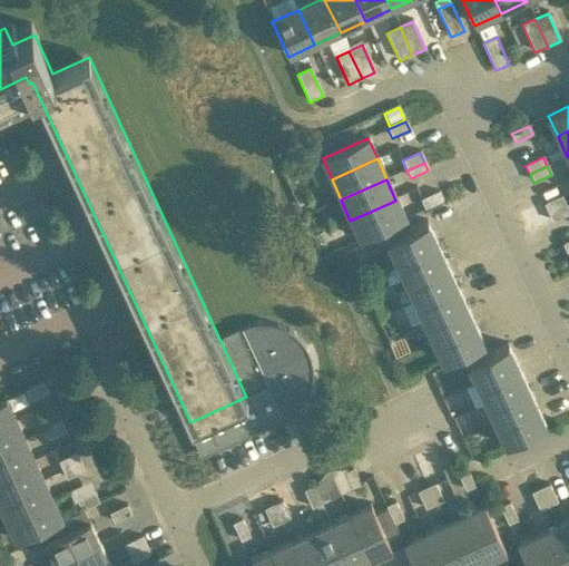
[(425,210),(442,202),(439,193),(421,201),(425,210)]
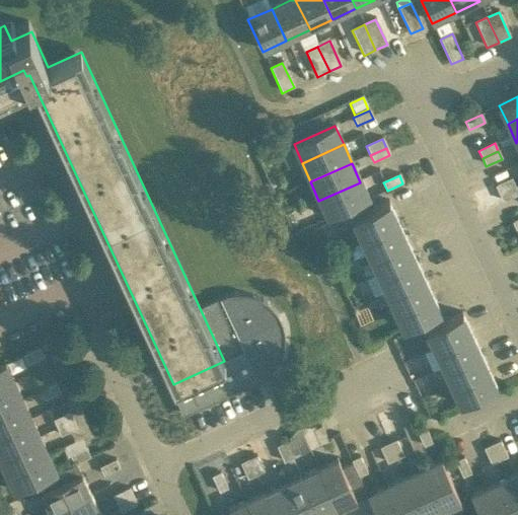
[(511,179),(496,187),(499,195),(515,188),(511,179)]
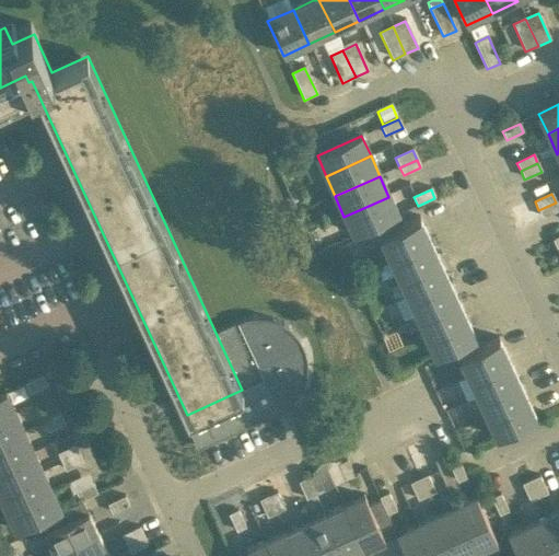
[(388,197),(344,217),(353,236),(397,217),(388,197)]
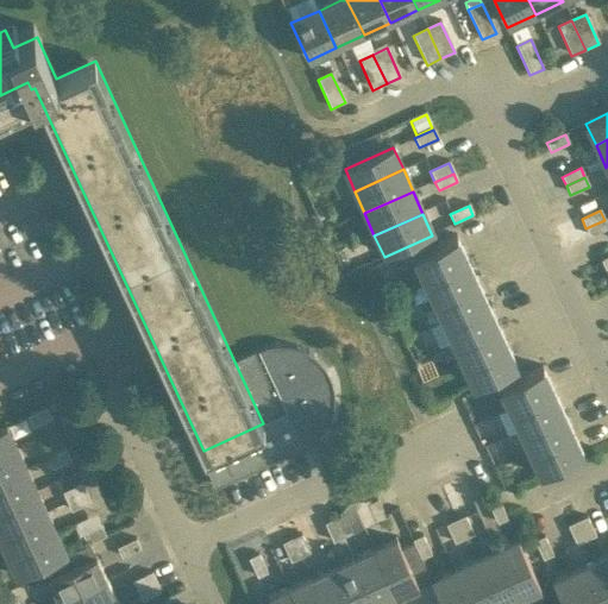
[(607,228),(607,227),(605,220),(585,228),(590,238),(607,228)]
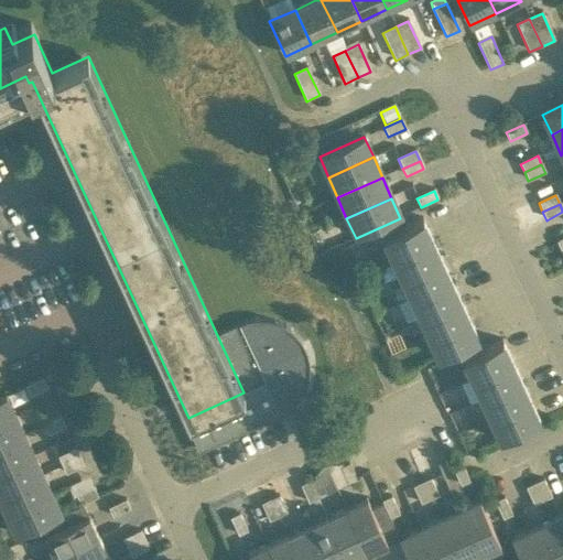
[(385,238),(393,258),(432,240),(422,219),(385,238)]
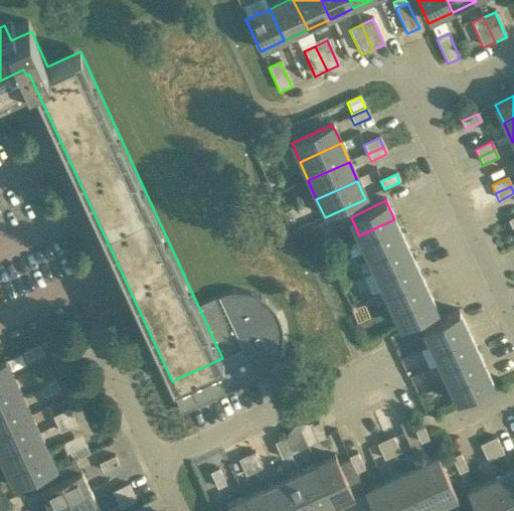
[(394,219),(359,235),(367,253),(402,237),(394,219)]
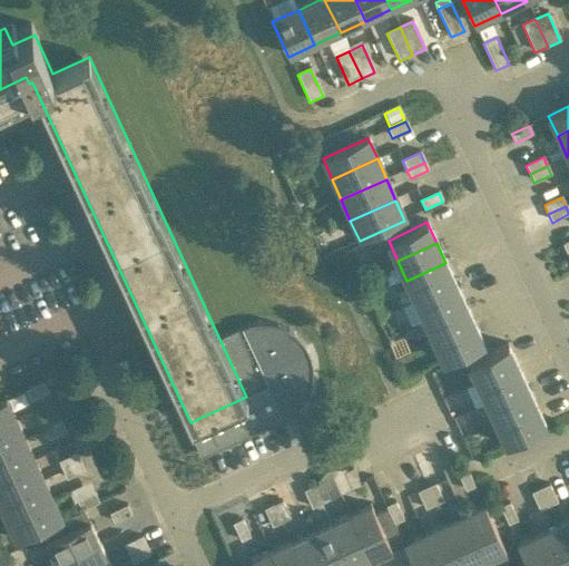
[(406,281),(415,301),(455,283),(445,263),(406,281)]
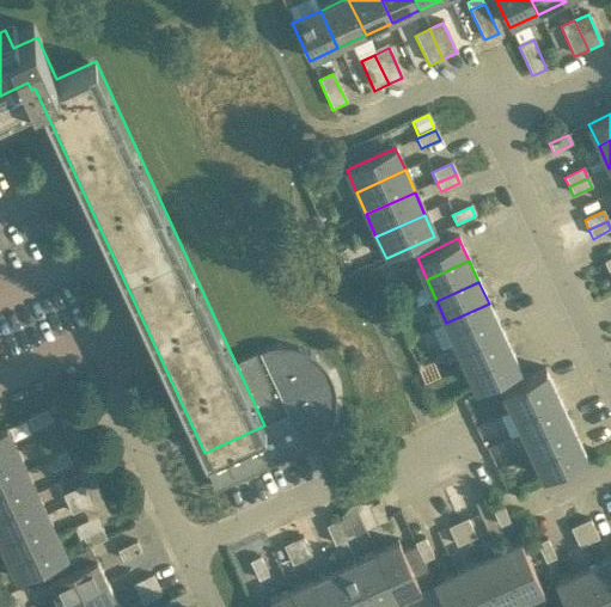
[(446,323),(457,344),(499,325),(489,304),(446,323)]
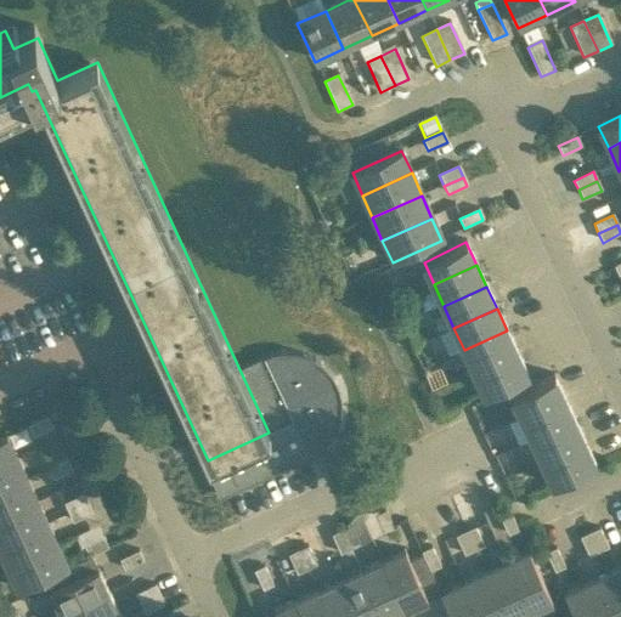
[(474,372),(517,352),(507,330),(464,350),(474,372)]
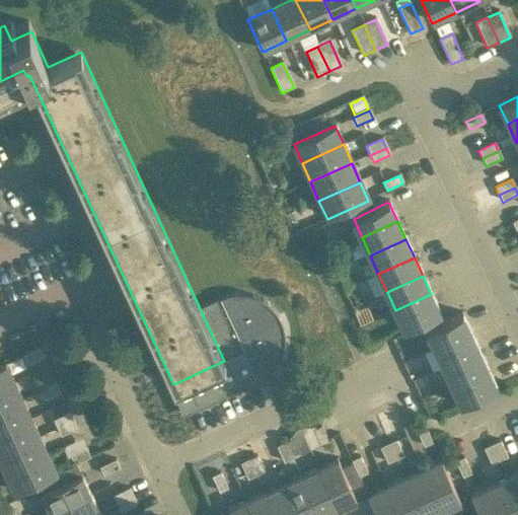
[(395,310),(403,328),(440,312),(431,294),(395,310)]
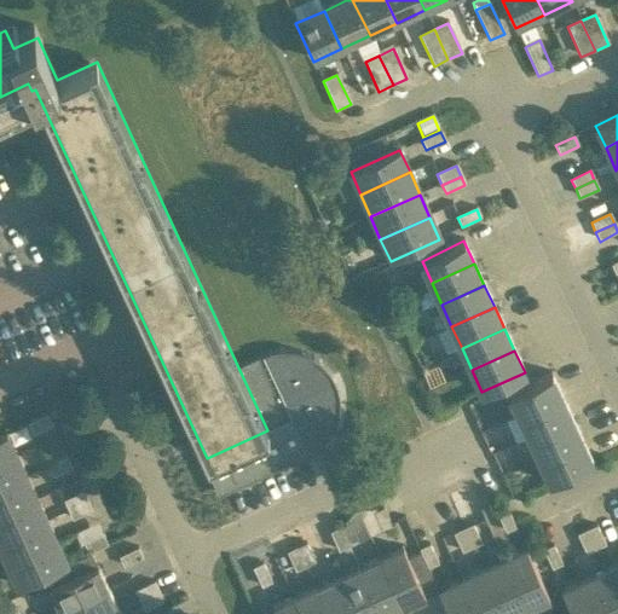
[(263,357),(238,368),(267,430),(207,458),(201,461),(218,497),(307,455),(316,450),(322,445),(327,440),(333,432),(338,420),(339,400),(339,394),(335,382),(327,371),(316,360),(304,354),(290,352),(276,352),(263,357)]
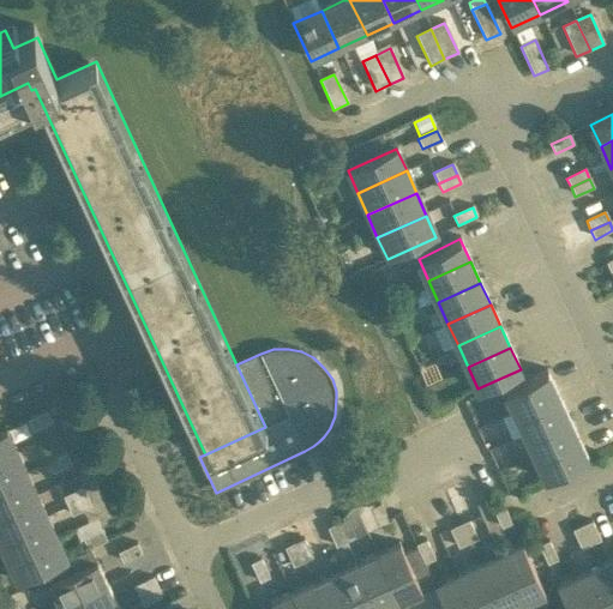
[(504,391),(515,412),(557,392),(547,371),(504,391)]
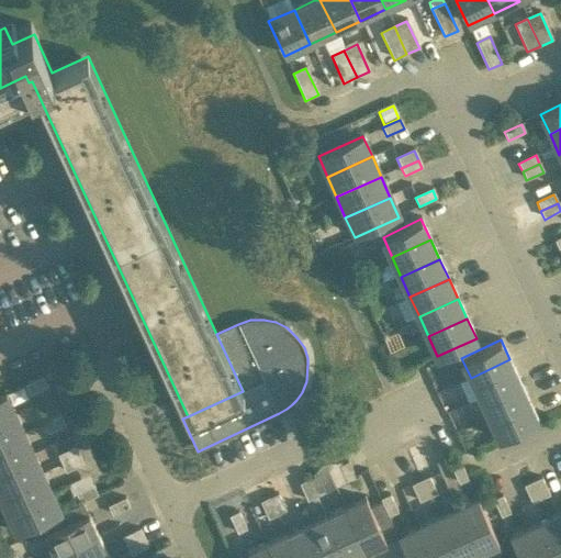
[(519,380),(509,359),(471,378),(480,398),(519,380)]
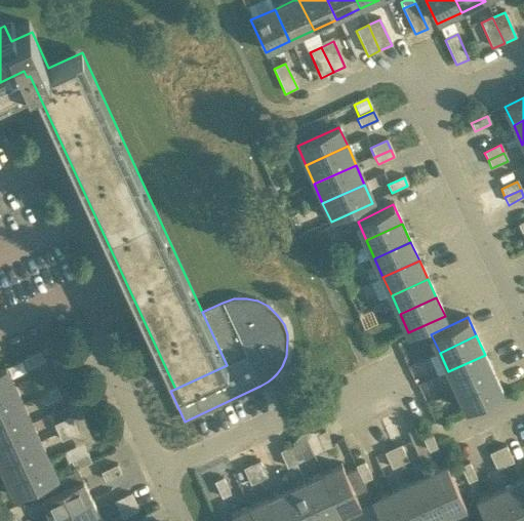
[(40,353),(24,361),(28,369),(43,361),(40,353)]
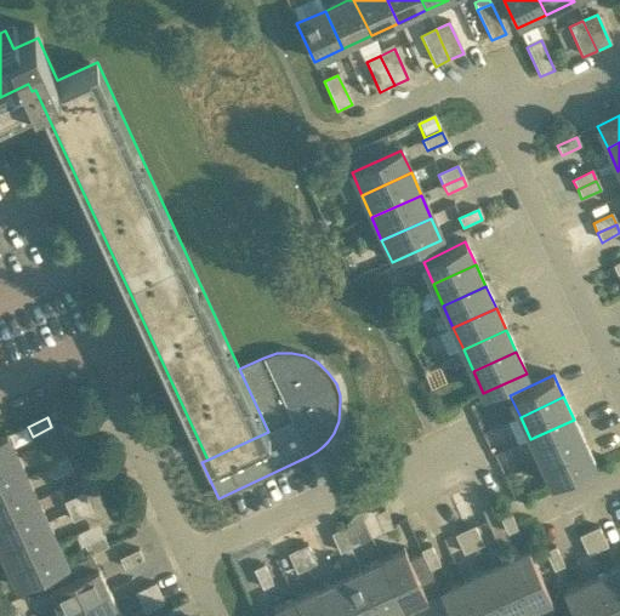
[(530,439),(541,461),(584,441),(574,420),(530,439)]
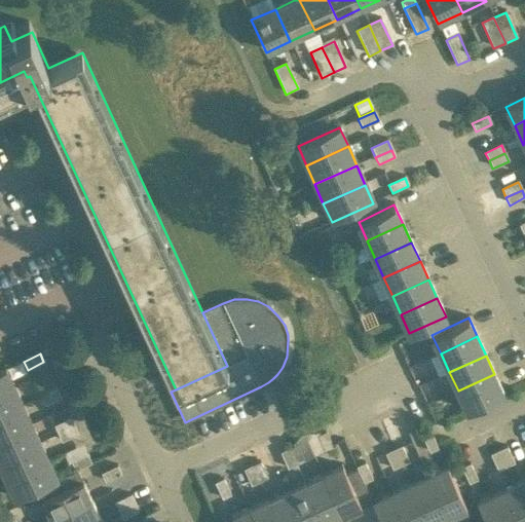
[(0,395),(13,387),(5,369),(0,372),(0,395)]
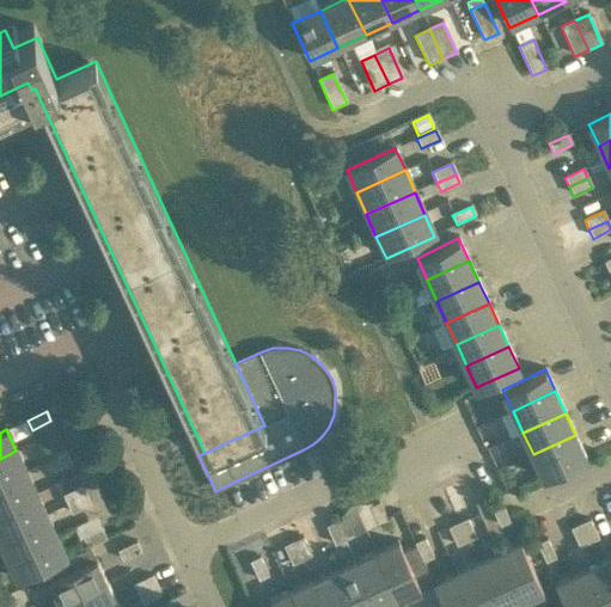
[(543,477),(586,457),(575,435),(533,454),(543,477)]
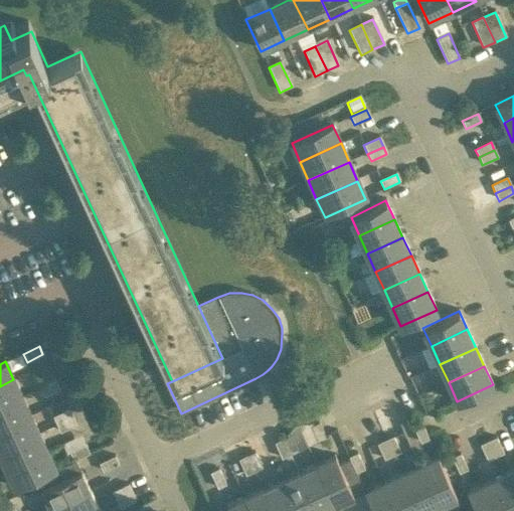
[(36,382),(40,389),(55,382),(52,374),(36,382)]
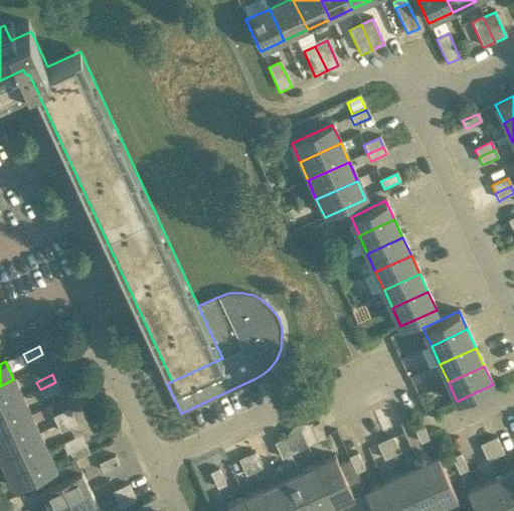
[(0,407),(22,398),(13,379),(0,386),(0,407)]
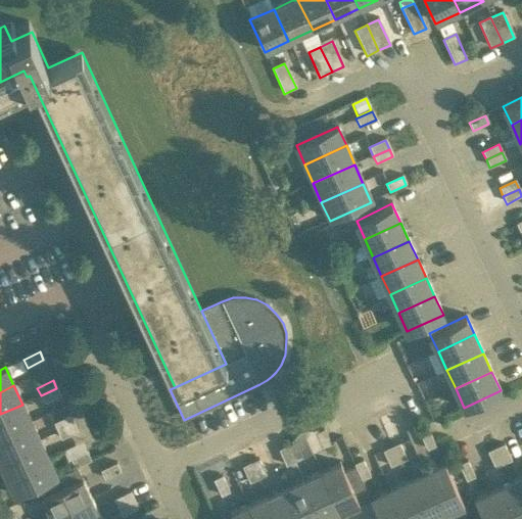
[(56,388),(41,395),(44,404),(60,396),(56,388)]
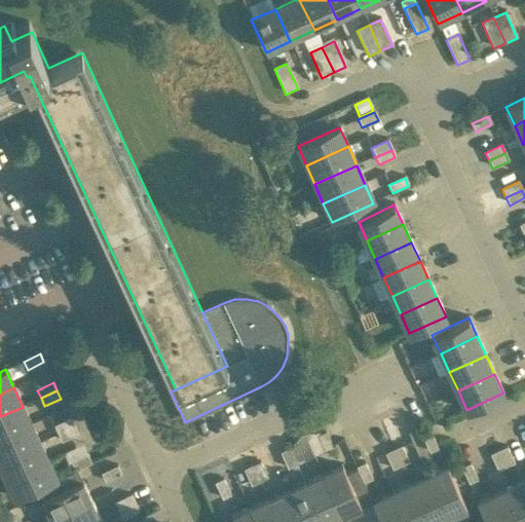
[(0,439),(31,425),(23,407),(0,416),(0,439)]
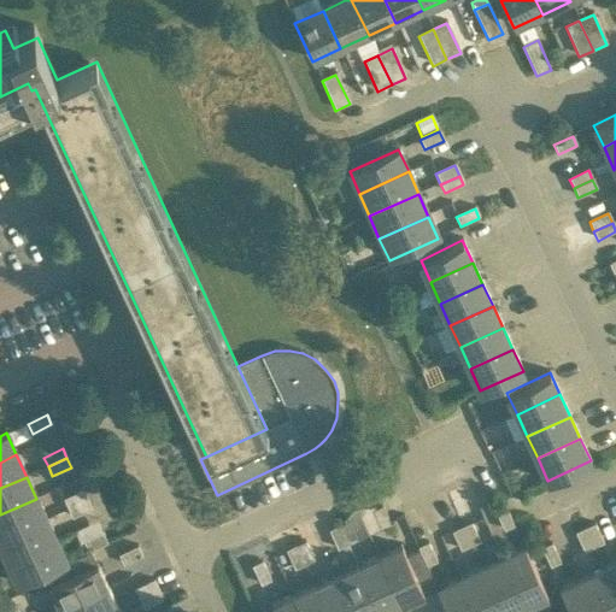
[(63,500),(68,510),(87,501),(82,492),(63,500)]
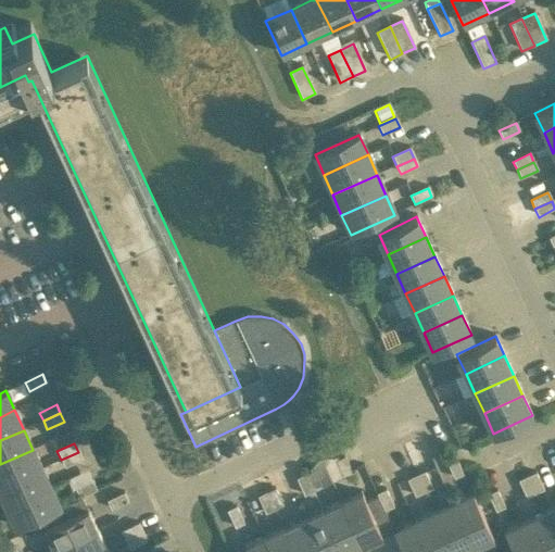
[(33,450),(0,464),(0,488),(41,469),(33,450)]
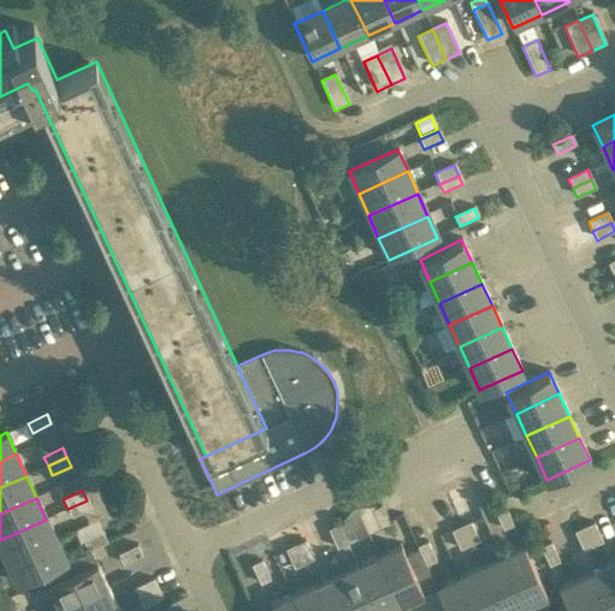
[(87,500),(67,509),(72,518),(90,510),(87,500)]
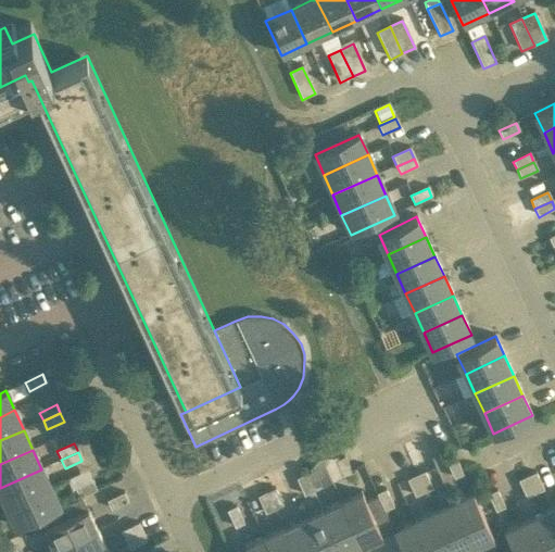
[(335,462),(343,480),(352,476),(344,458),(335,462)]
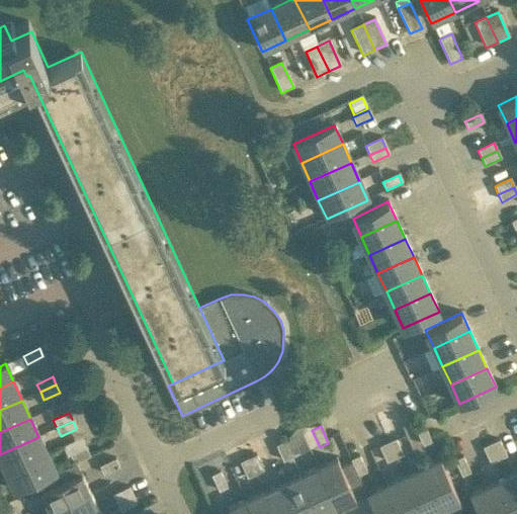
[(431,443),(424,427),(416,431),(423,446),(431,443)]
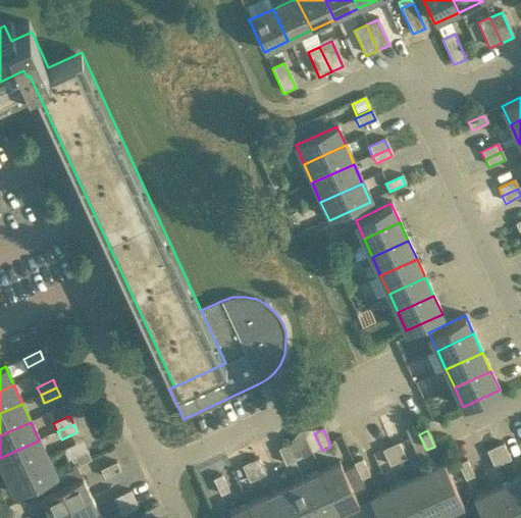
[(0,463),(6,477),(48,459),(39,441),(0,458),(0,463)]
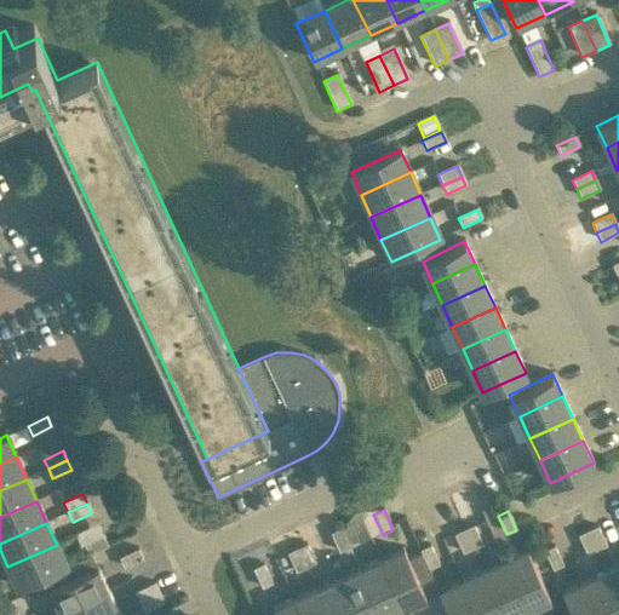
[(349,550),(360,546),(350,526),(347,527),(340,530),(349,550)]
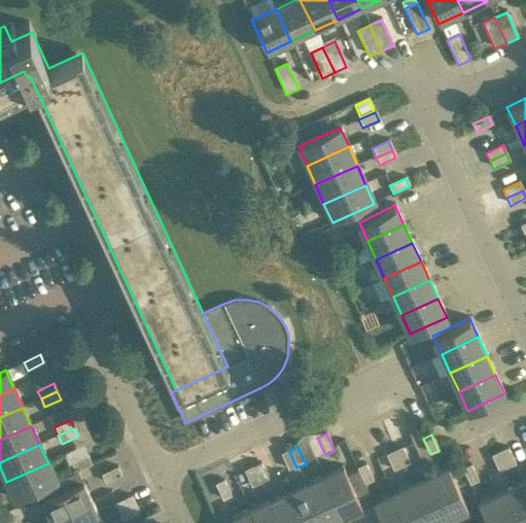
[(402,448),(394,452),(401,467),(410,464),(402,448)]
